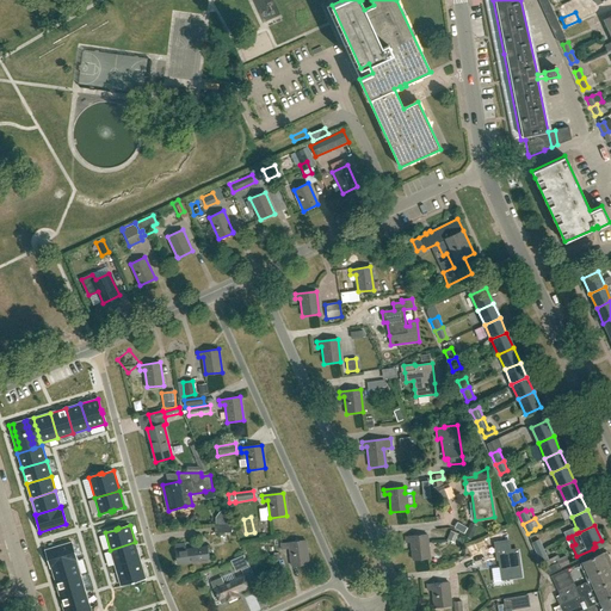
[(429,559),(426,535),(405,537),(406,543),(411,542),(413,560),(429,559)]
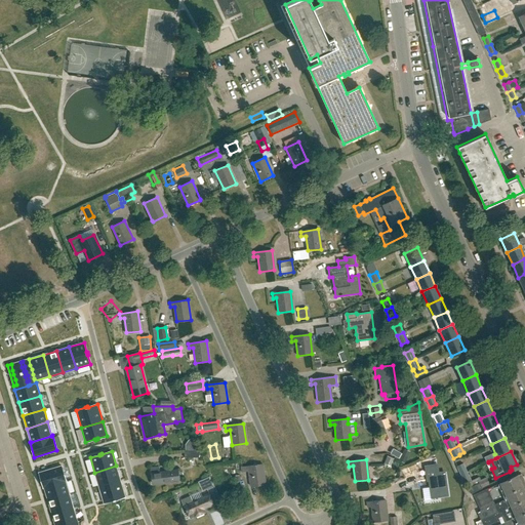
[(423,476),(436,473),(433,460),(420,465),(423,476)]
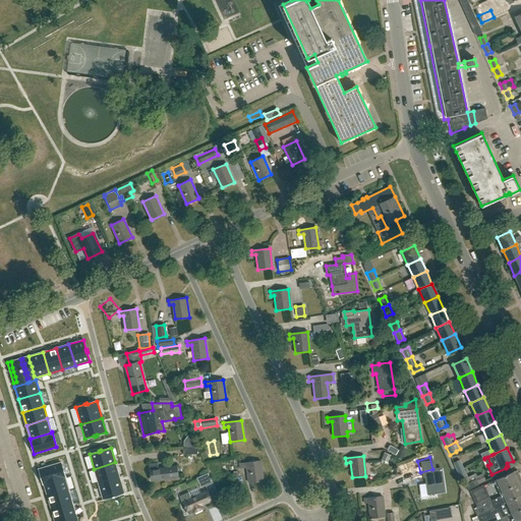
[(457,472),(464,469),(460,460),(453,463),(457,472)]
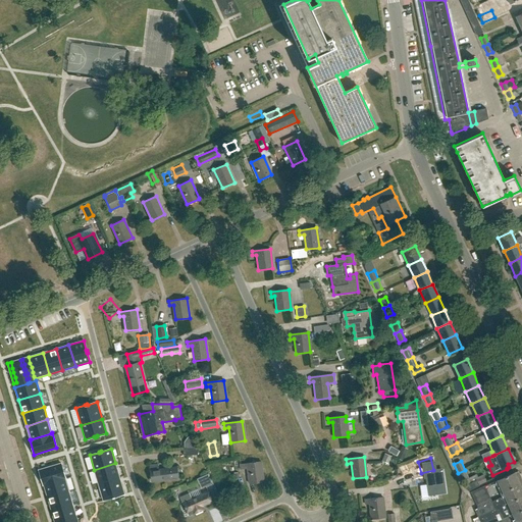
[(263,481),(261,462),(243,464),(243,469),(247,468),(249,483),(263,481)]
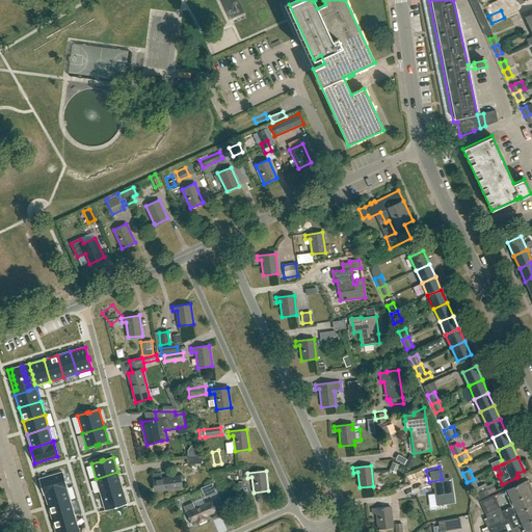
[(117,472),(96,479),(100,493),(122,486),(117,472)]
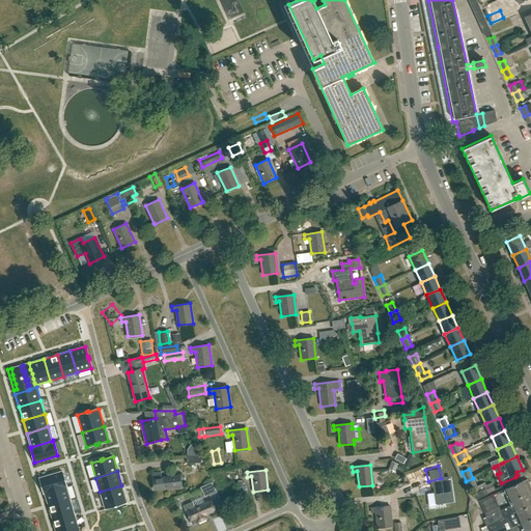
[(62,472),(39,478),(44,494),(45,494),(45,493),(65,486),(66,487),(66,486),(62,472)]
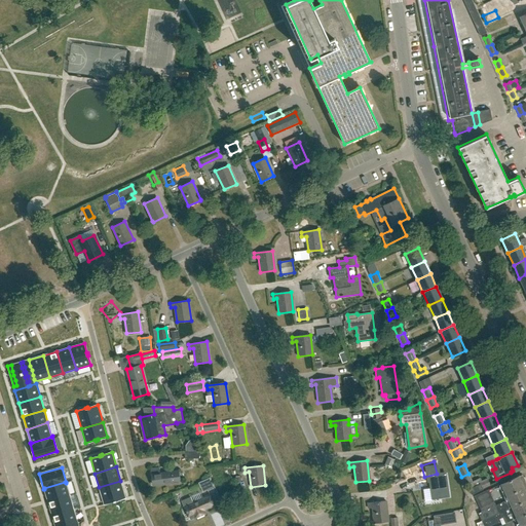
[(160,474),(159,467),(150,468),(152,484),(180,481),(179,472),(160,474)]
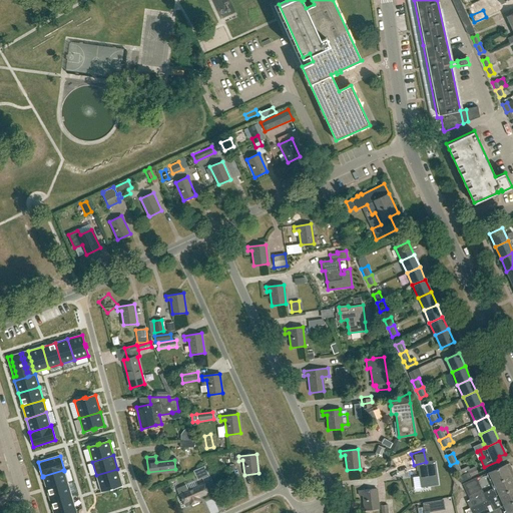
[(396,469),(400,467),(396,458),(392,460),(396,469)]
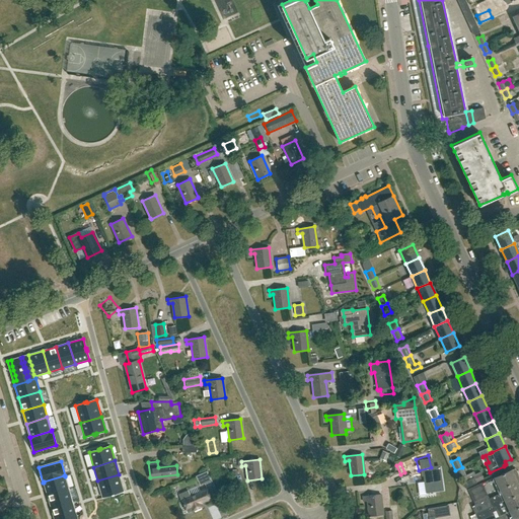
[(430,473),(424,474),(427,492),(442,490),(439,467),(429,468),(430,473)]
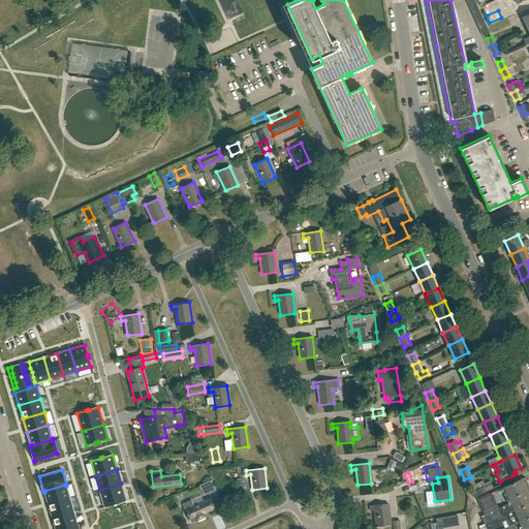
[(471,476),(464,479),(468,488),(475,485),(471,476)]
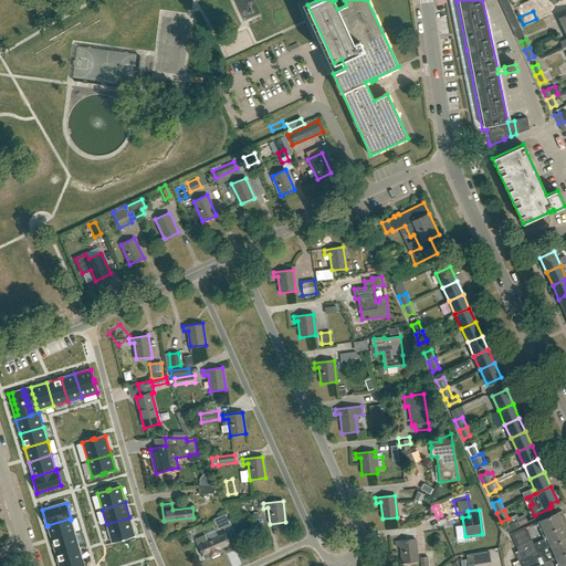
[(565,523),(565,521),(565,519),(563,513),(562,514),(561,512),(536,523),(542,535),(565,523)]
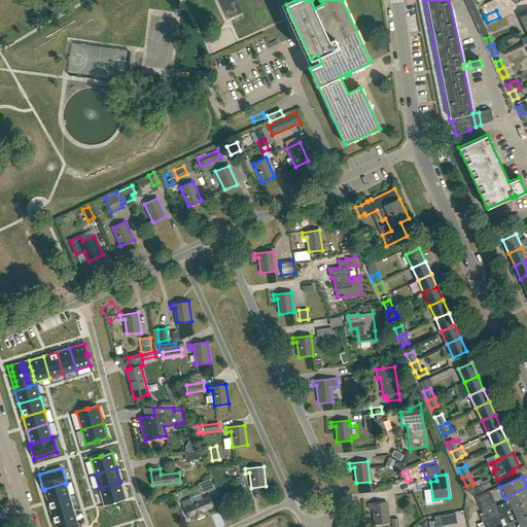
[(208,492),(215,489),(211,479),(199,484),(203,493),(207,491),(208,492)]
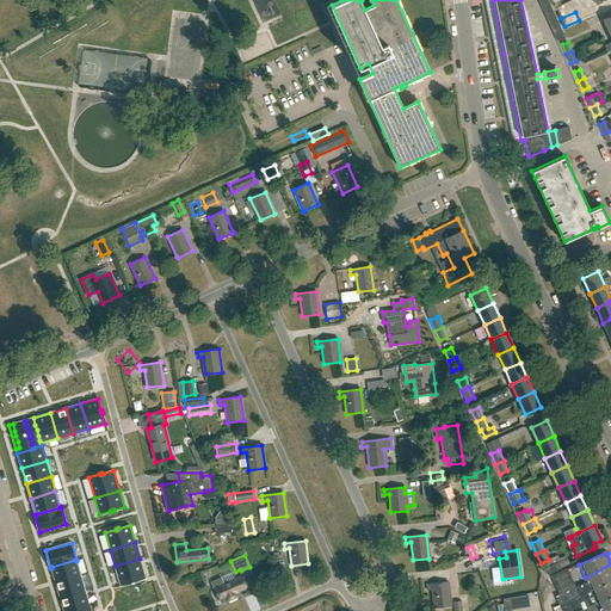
[(140,559),(115,566),(121,586),(131,582),(133,584),(135,582),(135,581),(146,579),(140,559)]
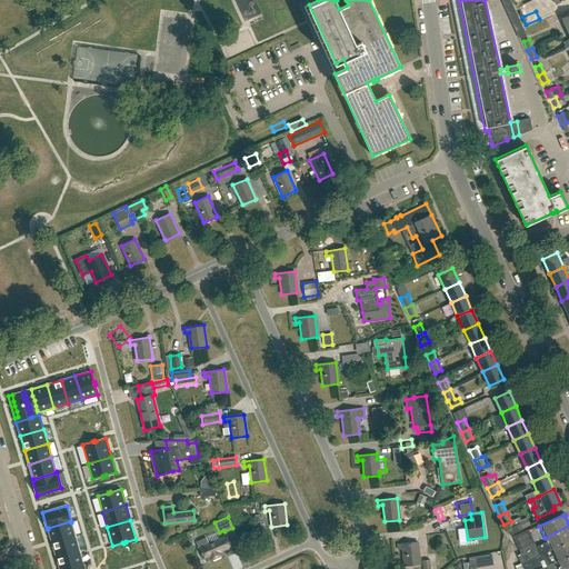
[(70,521),(48,528),(48,529),(51,541),(75,535),(71,522),(70,521)]
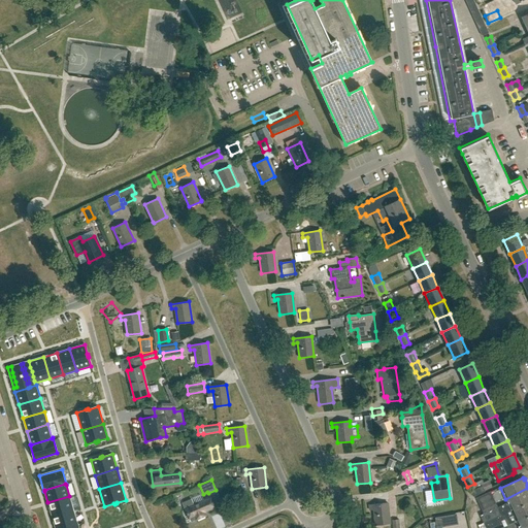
[(482,486),(470,492),(472,497),(484,491),(482,486)]
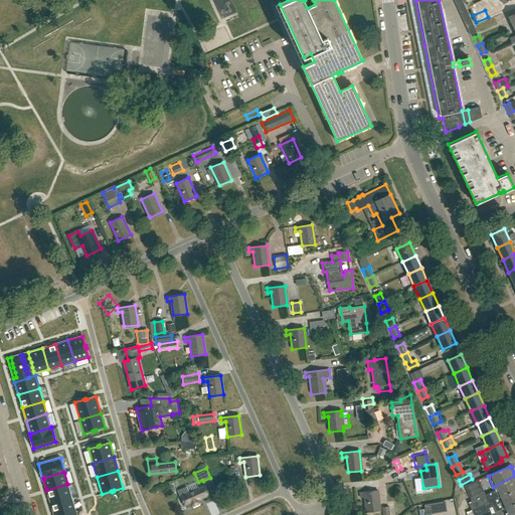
[(514,476),(493,487),(495,491),(485,495),(469,503),(472,510),(498,498),(514,489),(514,476)]
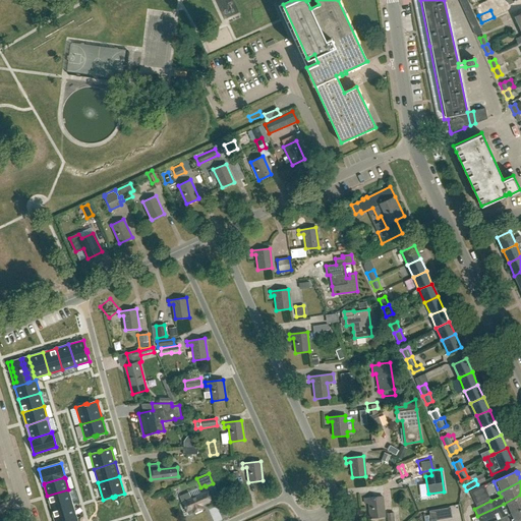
[(483,485),(470,491),(473,498),(486,491),(483,485)]
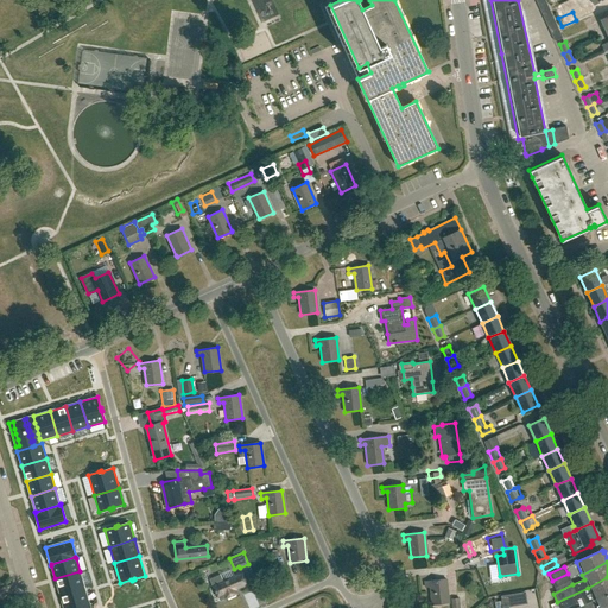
[(80,571),(55,578),(59,595),(84,588),(80,571)]
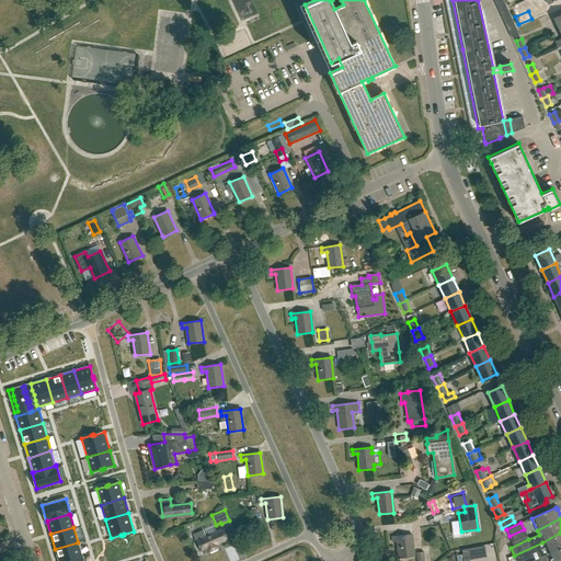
[(228,538),(224,529),(206,537),(204,530),(194,535),(203,554),(218,548),(216,544),(228,538)]
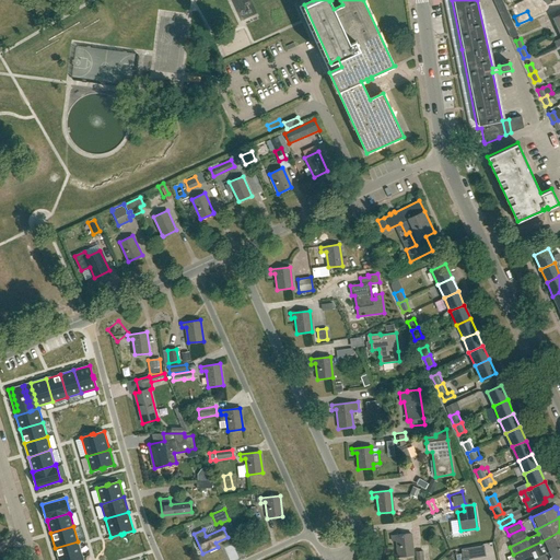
[(511,540),(525,534),(523,528),(509,535),(511,540)]
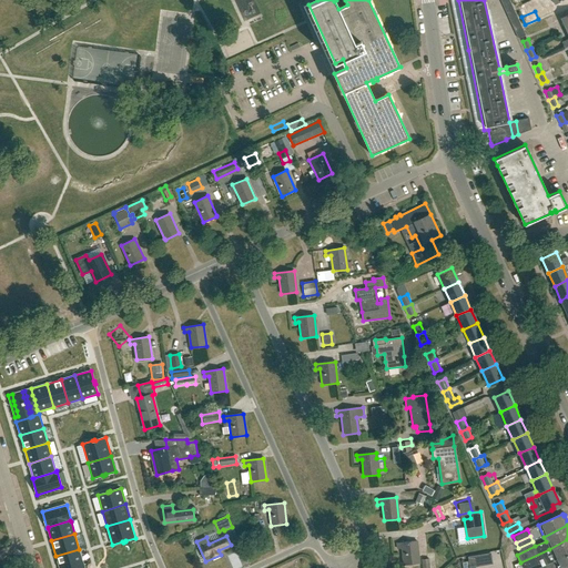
[(567,539),(549,549),(555,561),(567,554),(567,539)]
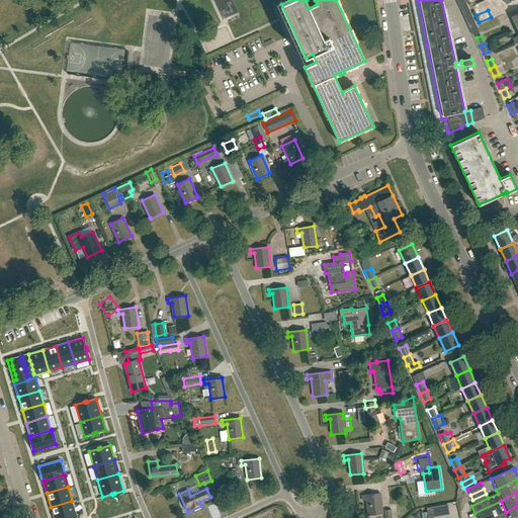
[(381,514),(379,494),(362,496),(362,500),(366,500),(367,515),(381,514)]
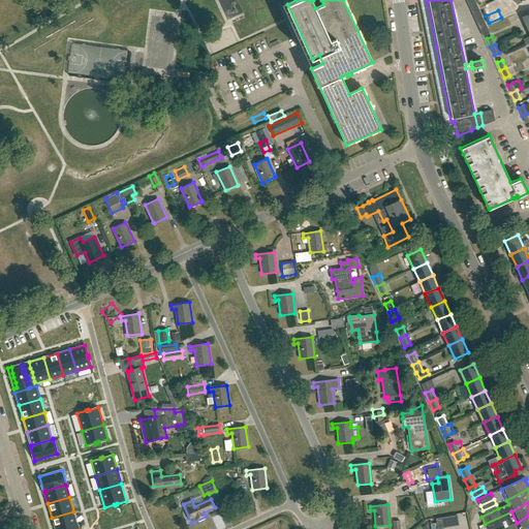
[(73,511),(52,518),(55,528),(66,528),(78,526),(73,511)]
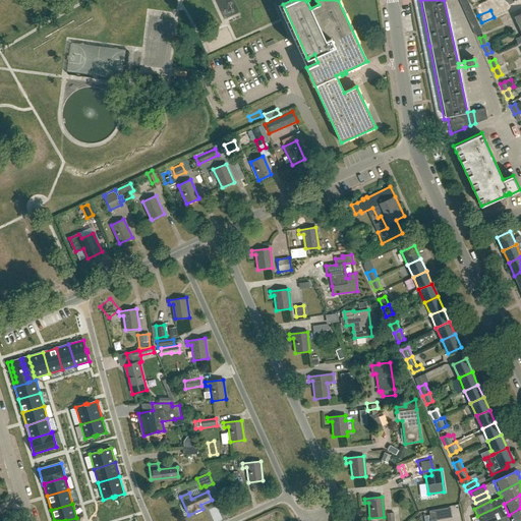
[(498,512),(501,518),(509,515),(504,504),(477,516),(479,520),(482,520),(497,515),(496,513),(498,512)]
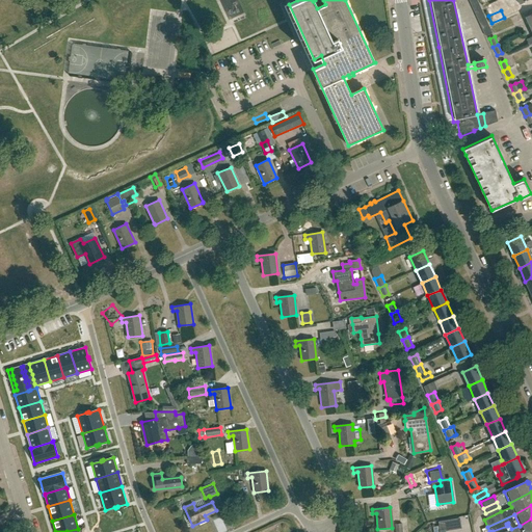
[(531,531),(531,519),(520,526),(511,529),(504,531),(521,531),(523,531),(522,531),(531,531)]
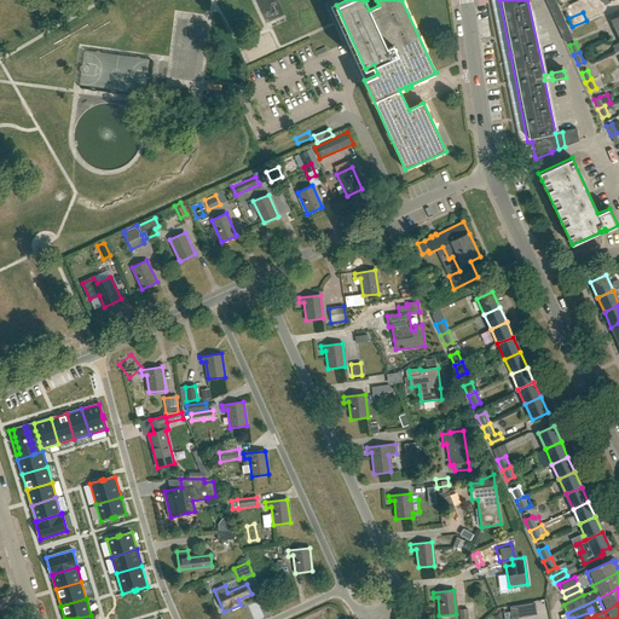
[(526,606),(510,608),(510,612),(510,618),(512,618),(518,617),(518,618),(528,618),(526,606)]
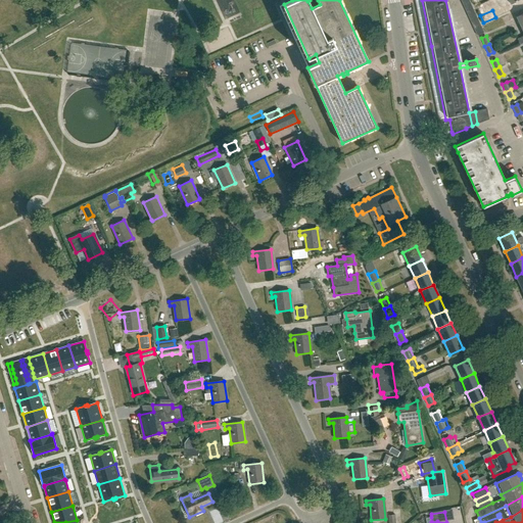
[(388,522),(402,522),(403,522),(409,521),(408,513),(388,515),(388,522)]
